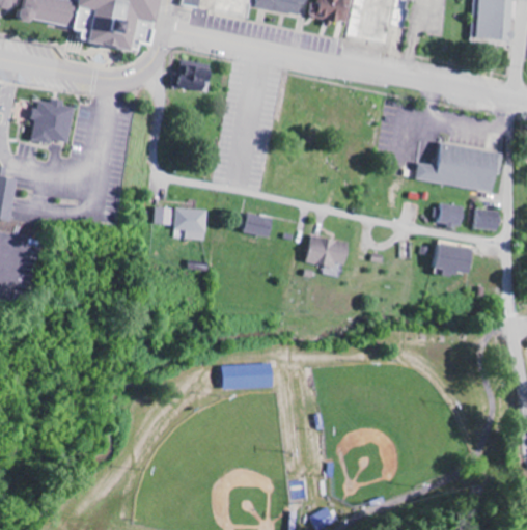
[(137,51),(143,19),(163,23),(167,0),(82,0),(81,4),(61,0),(26,0),(22,18),(86,31),(84,39),(137,51)]
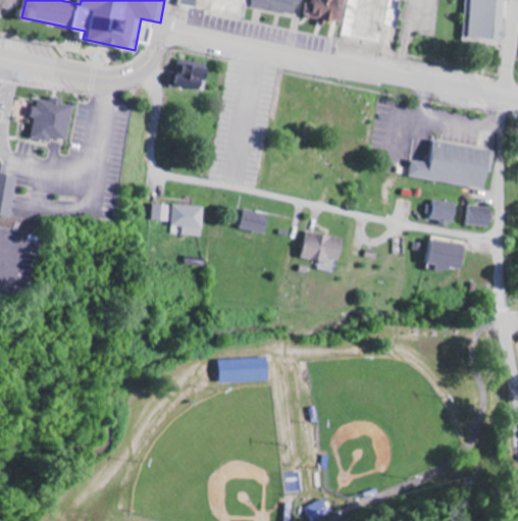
[(247,0),(246,6),(294,15),(296,4),(301,5),(302,0),(247,0)]
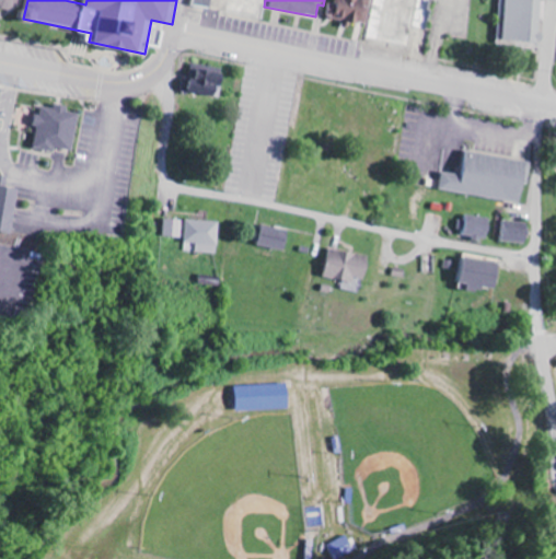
[(368,24),(371,0),(332,0),(331,6),(325,4),(323,19),(348,23),(348,21),(368,24)]
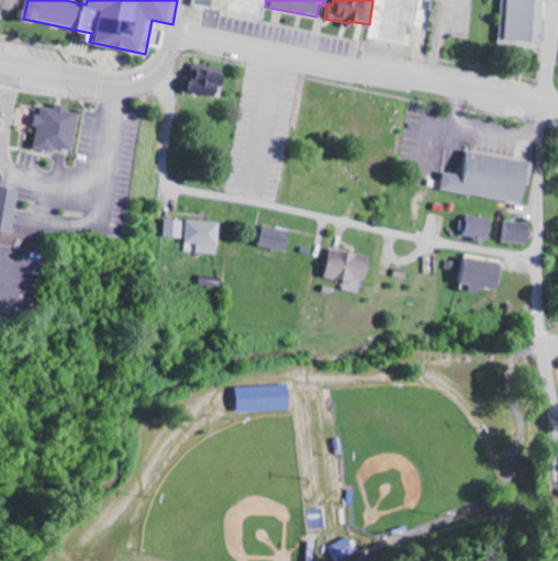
[(506,0),(504,41),(540,43),(543,0),(506,0)]
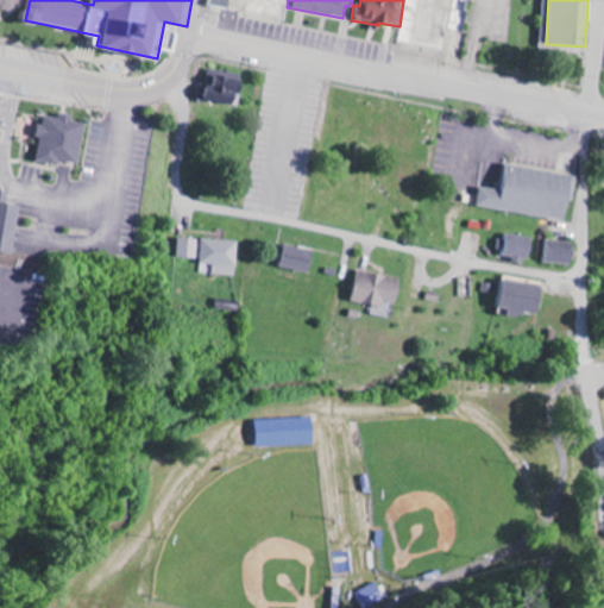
[(241,108),(247,79),(203,69),(197,99),(241,108)]
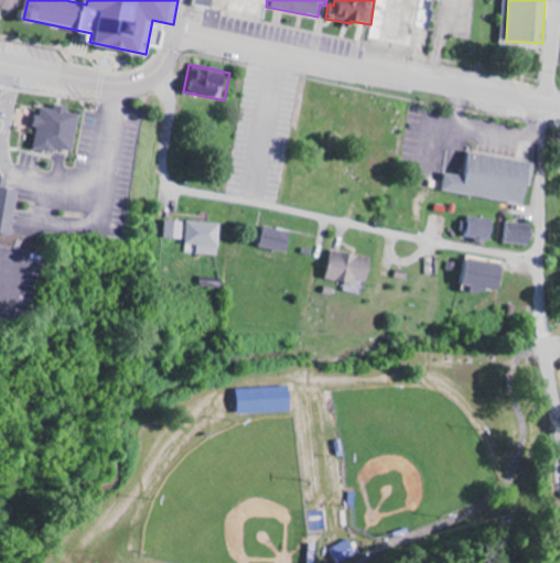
[(71,152),(78,112),(54,107),(53,109),(41,107),(39,117),(30,116),(29,127),(35,128),(32,149),(52,153),(53,149),(71,152)]
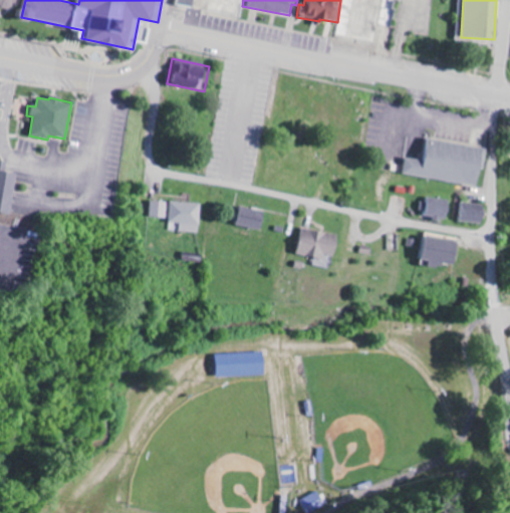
[(403,175),(480,186),(486,148),(427,140),(424,161),(406,158),(403,175)]
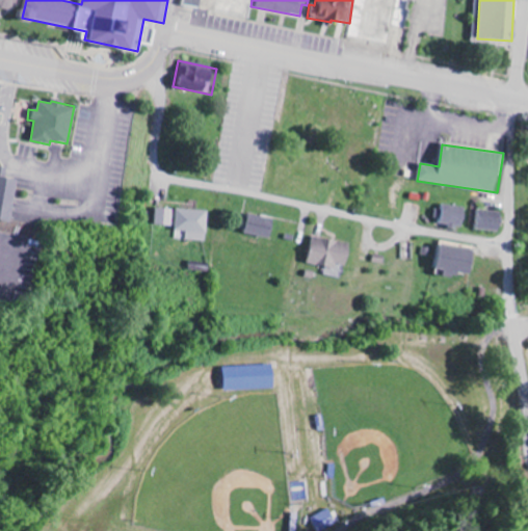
[(465,229),(467,207),(440,204),(438,223),(448,224),(448,227),(465,229)]
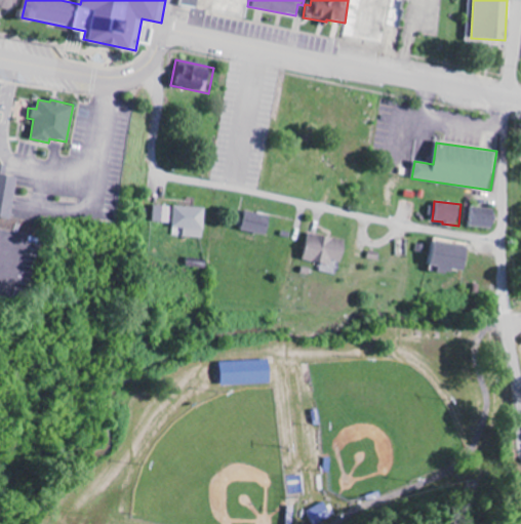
[(203,237),(204,207),(153,205),(153,222),(171,223),(170,236),(203,237)]
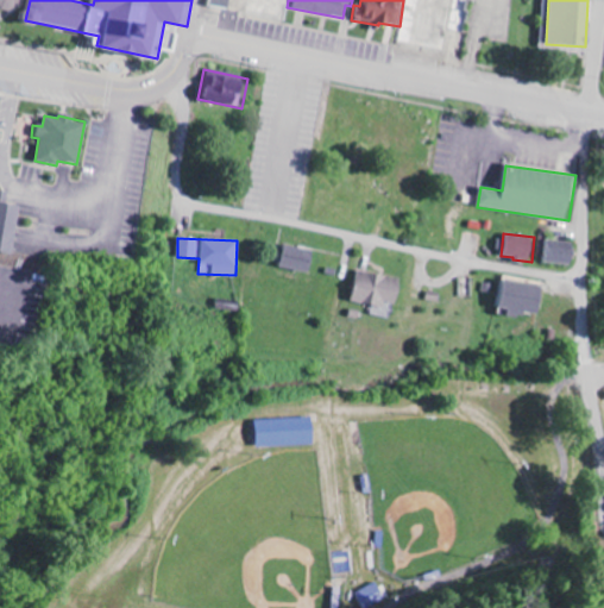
[(573,265),(577,244),(545,239),(541,262),(573,265)]
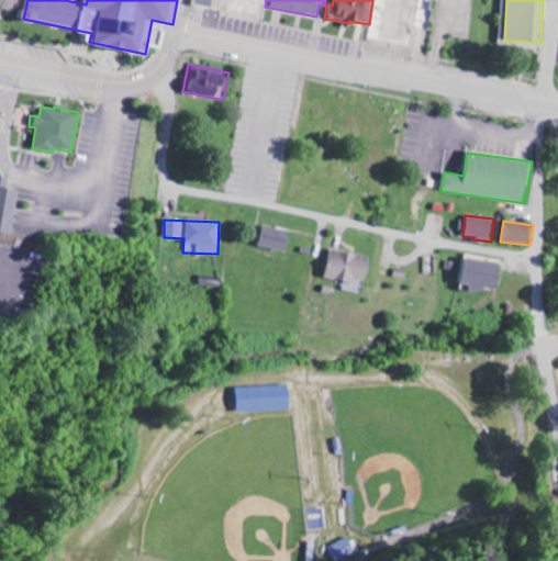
[(291,233),(264,226),(259,245),(287,251),(291,233)]
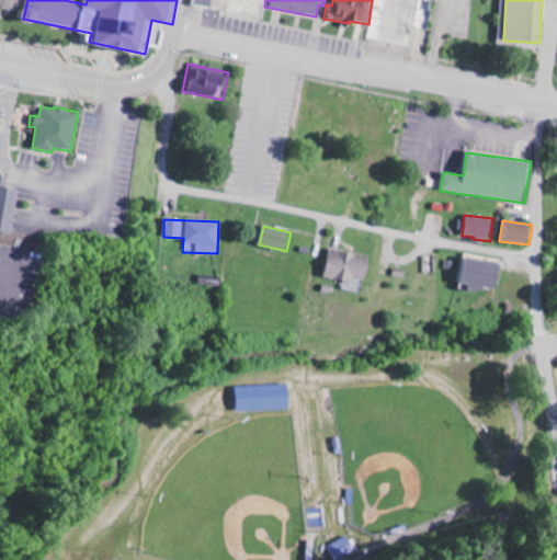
[(366,281),(370,256),(328,251),(325,278),(341,281),(340,289),(356,292),(357,280),(366,281)]
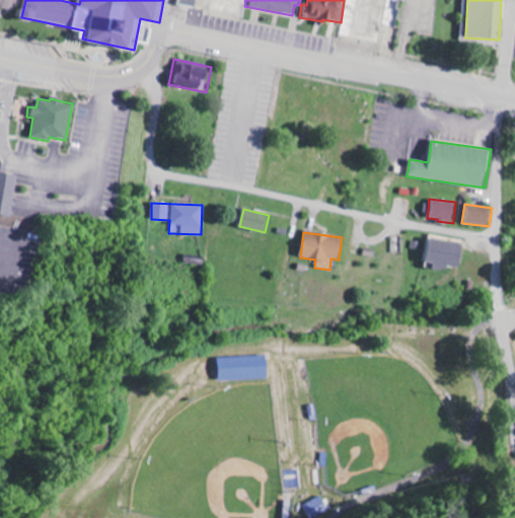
[(464,243),(431,239),(430,247),(425,247),(423,262),(436,263),(435,270),(447,272),(448,266),(461,268),(464,243)]
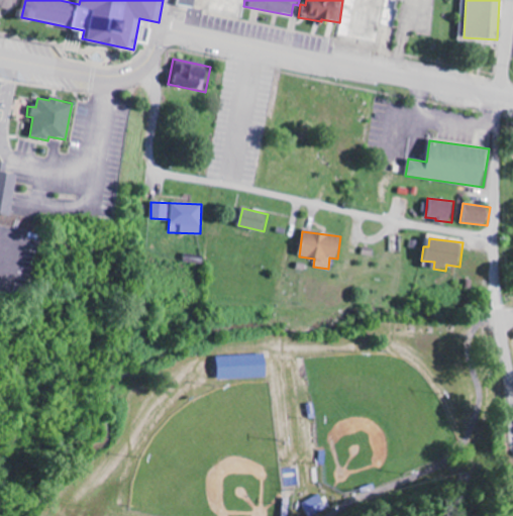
[(218,356),(219,380),(269,378),(269,354),(218,356)]
